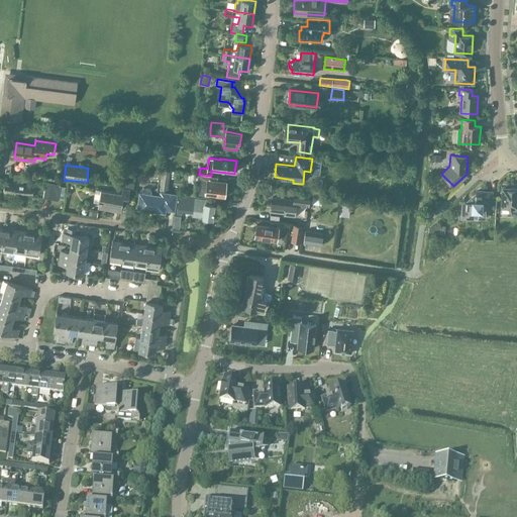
[(199,175),(198,182),(201,182),(200,194),(225,197),(225,195),(226,195),(228,194),(228,191),(227,190),(225,189),(226,182),(212,181),(212,177),(211,176),(199,175)]
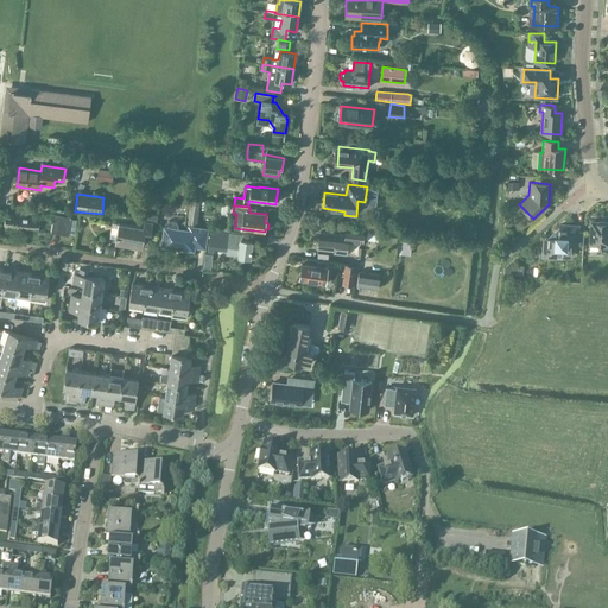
[(6,214),(5,226),(38,230),(39,220),(36,219),(33,219),(16,215),(6,214)]
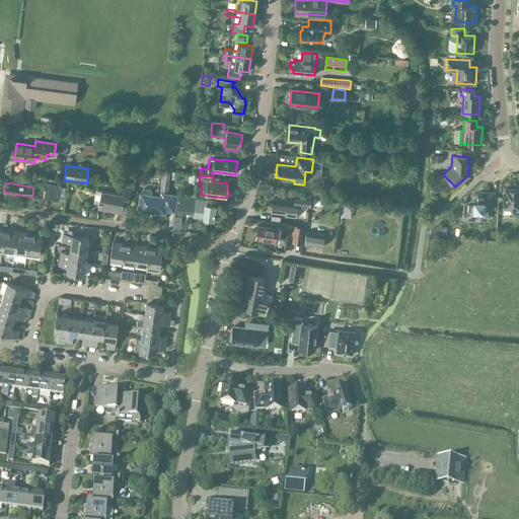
[(45,182),(43,199),(59,201),(61,184),(45,182)]
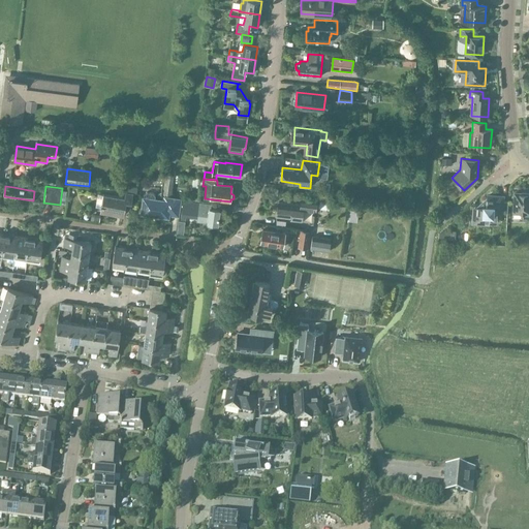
[(128,186),(127,192),(137,194),(138,187),(128,186)]
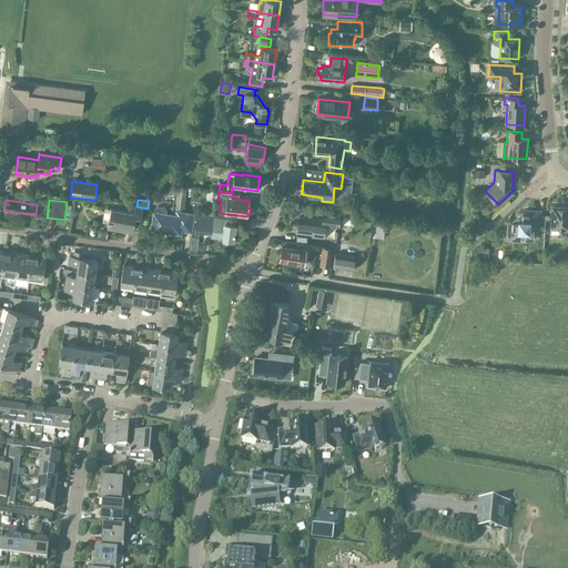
[(175,203),(174,211),(176,212),(183,213),(184,204),(175,203)]
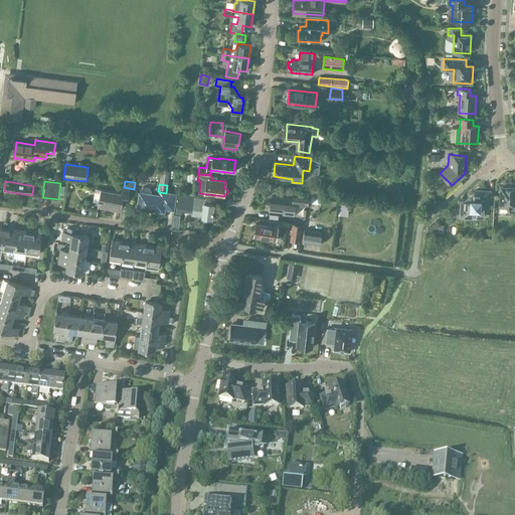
[(96,188),(94,201),(100,202),(99,207),(120,210),(121,202),(127,203),(129,189),(125,188),(123,188),(122,193),(102,189),(96,188)]
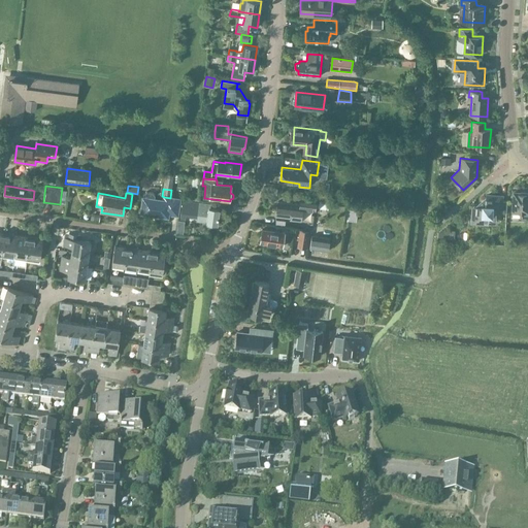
[(155,199),(156,196),(154,194),(146,193),(143,195),(143,198),(142,198),(140,213),(168,218),(168,215),(177,217),(180,199),(170,198),(164,197),(164,201),(155,199)]
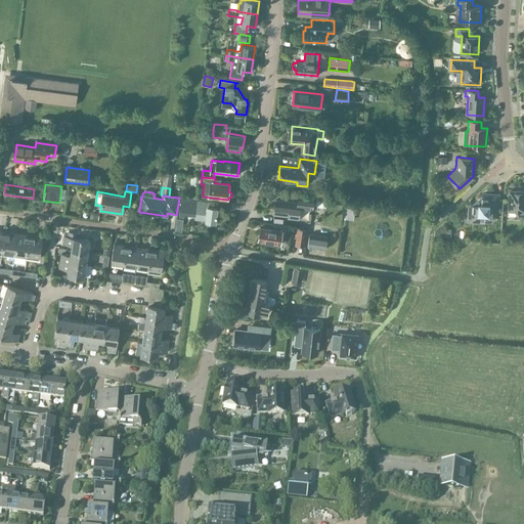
[(523,217),(523,191),(510,191),(509,211),(517,212),(516,215),(520,218),(523,217)]
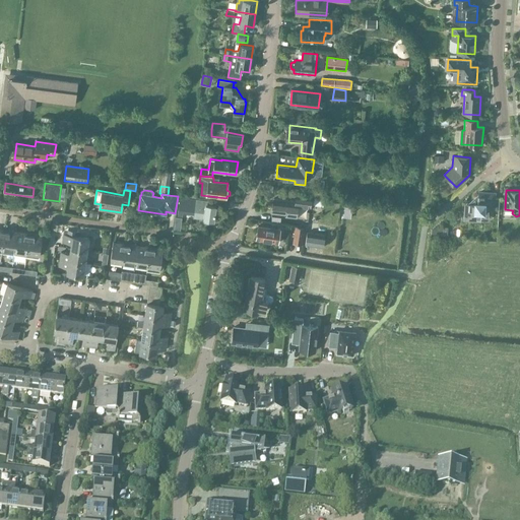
[(493,209),(494,194),(478,193),(478,197),(476,197),(471,202),(470,204),(466,203),(466,212),(464,212),(463,220),(471,221),(472,219),(480,219),(481,215),(483,216),(489,211),(489,209),(493,209)]
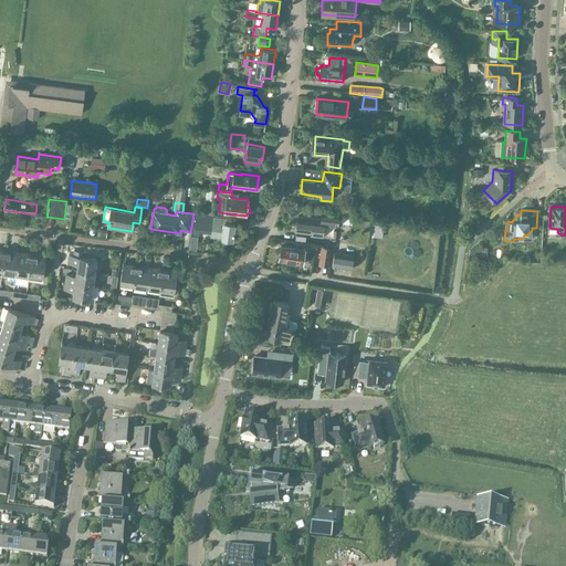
[(299,217),(296,231),(313,233),(313,236),(323,237),(324,223),(337,226),(338,215),(322,212),(322,219),(299,217)]
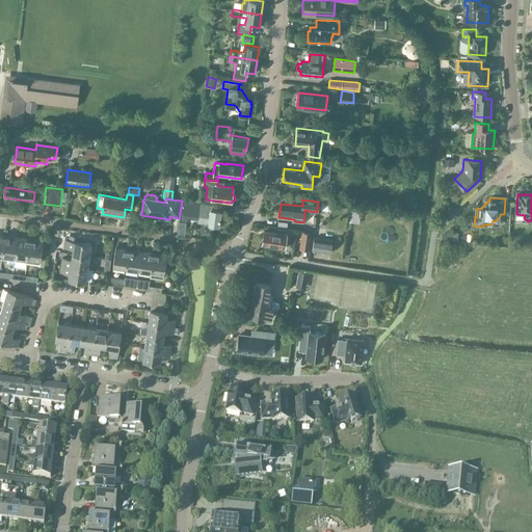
[(184,202),(183,211),(191,212),(192,203),(184,202)]
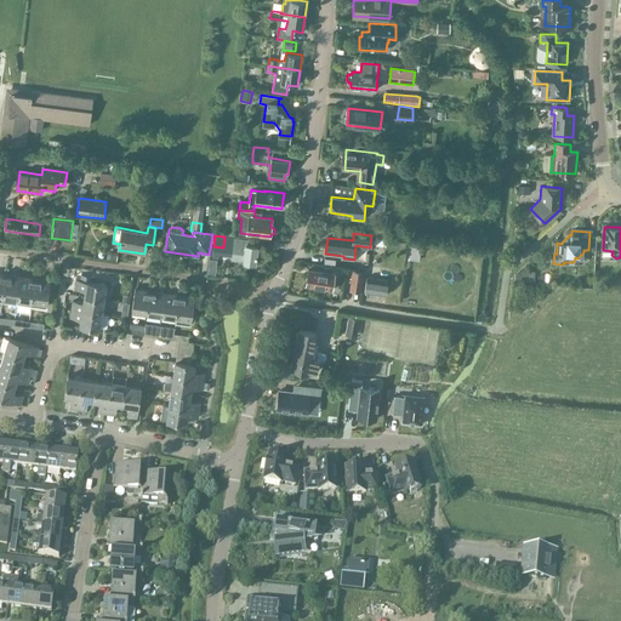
[(244,262),(255,263),(258,243),(248,241),(248,239),(235,237),(232,258),(244,261),(244,262)]
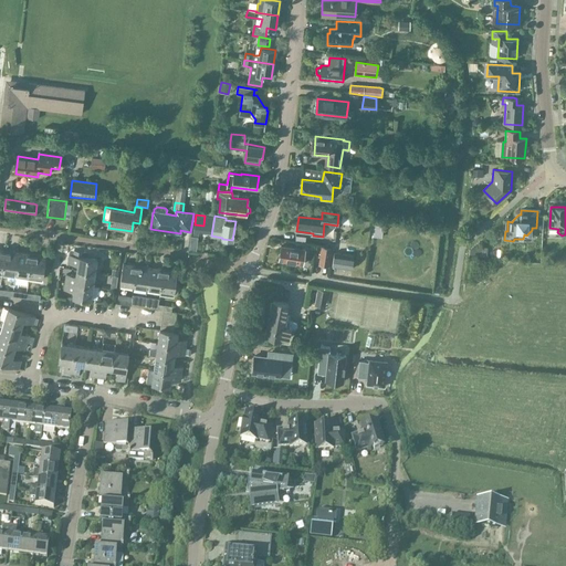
[(342,216),(341,223),(352,224),(353,217),(342,216)]
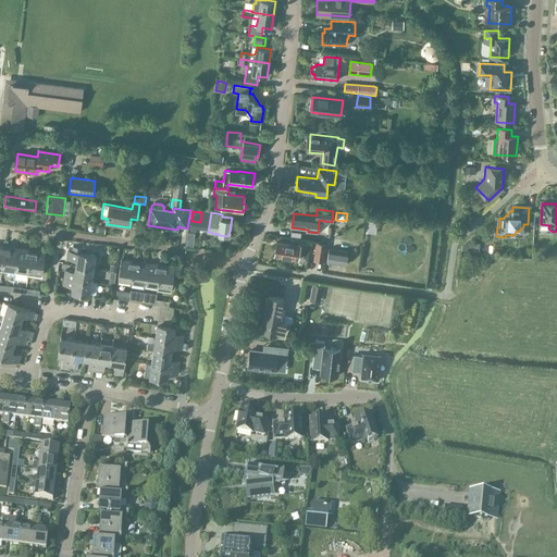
[(417,219),(417,221),(434,223),(435,212),(417,219)]
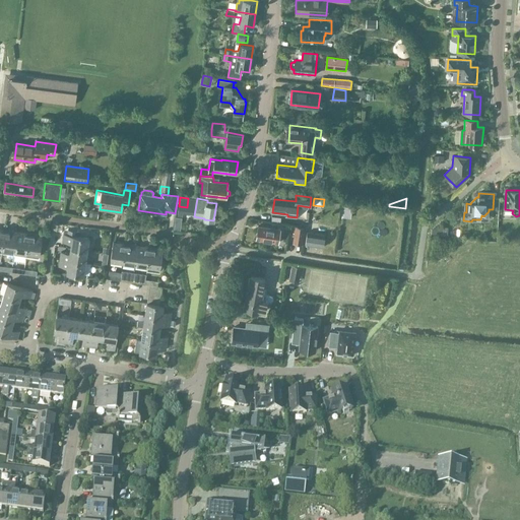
[(432,229),(431,236),(448,238),(449,226),(436,225),(432,229)]
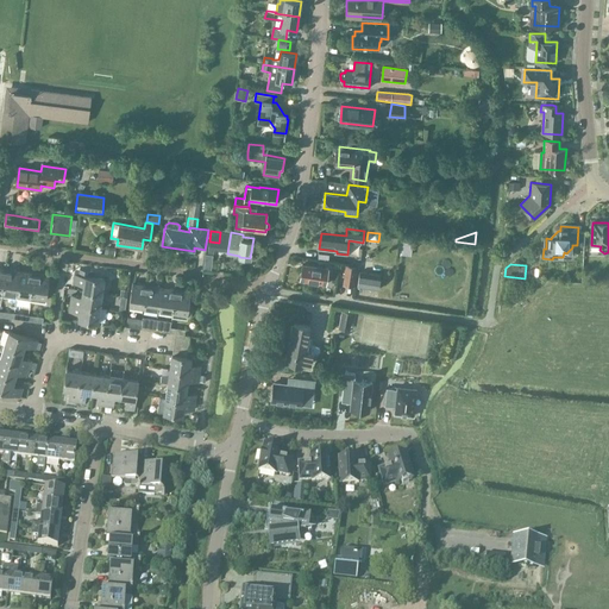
[(300,280),(326,284),(328,270),(302,265),(300,280)]
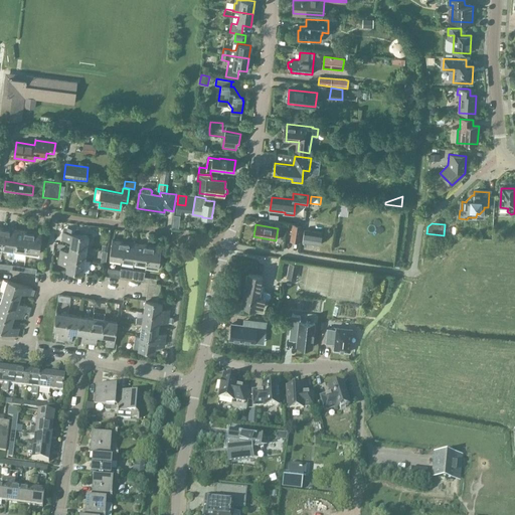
[(299,242),(301,226),(292,224),(290,241),(299,242)]
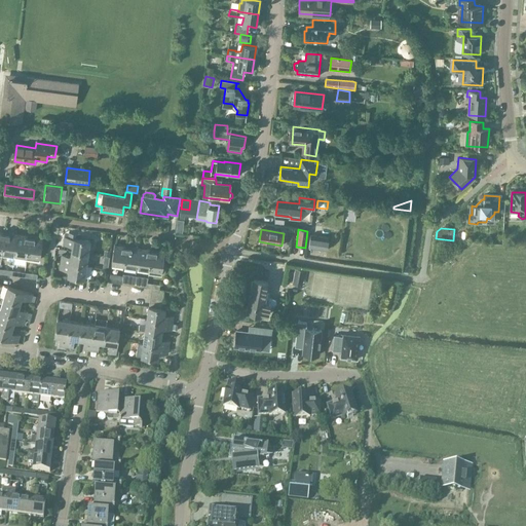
[(14,257),(17,234),(5,233),(2,256),(14,257)]
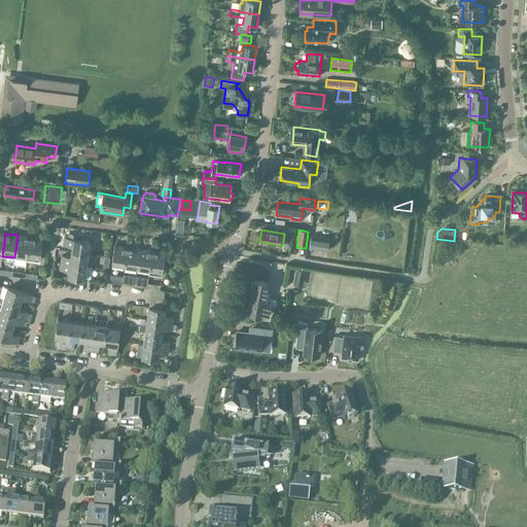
[(14,257),(27,259),(30,237),(18,235),(14,257)]
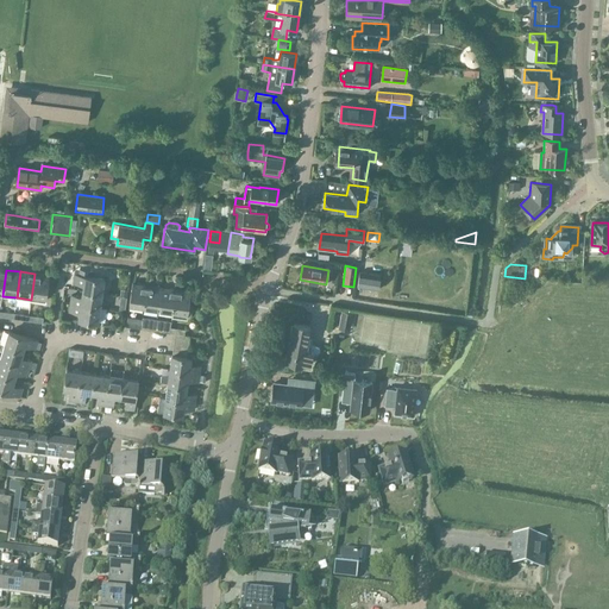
[(378,290),(381,276),(359,272),(357,287),(378,290)]
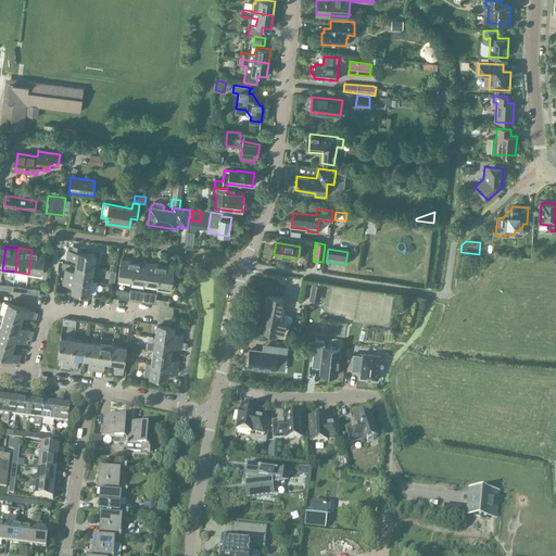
[(46,252),(32,250),(28,274),(41,276),(41,275),(46,252)]
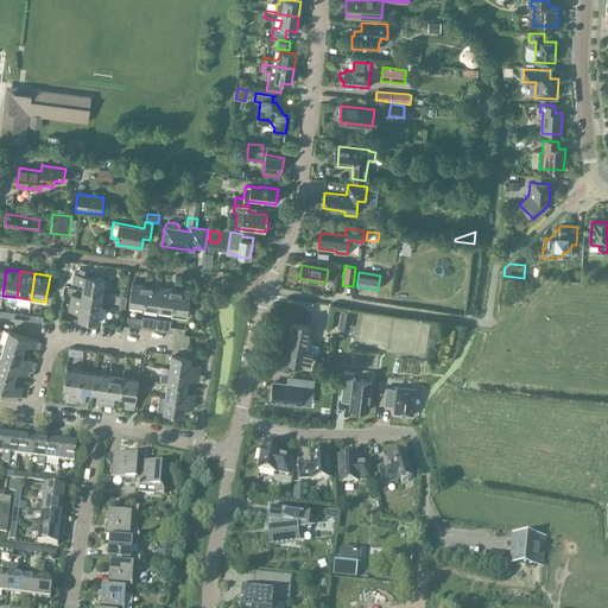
[(82,290),(102,293),(105,279),(75,274),(74,283),(83,284),(82,290)]
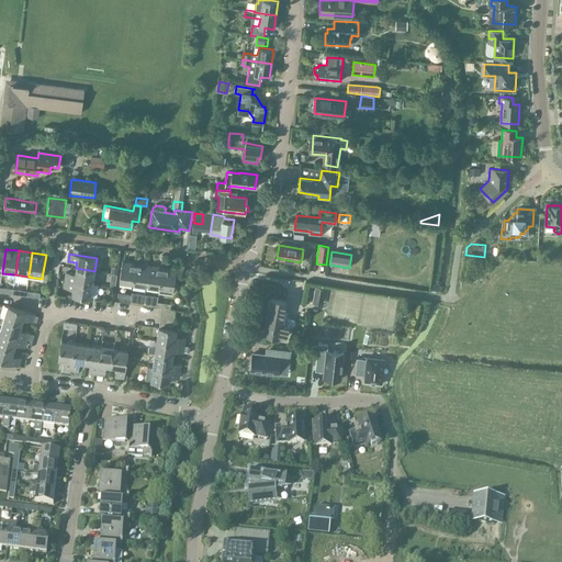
[(133,283),(136,263),(122,261),(120,281),(133,283)]
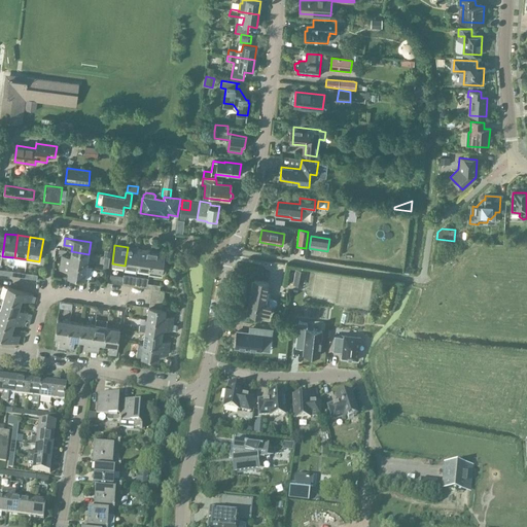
[(137,268),(140,249),(128,247),(125,266),(137,268)]
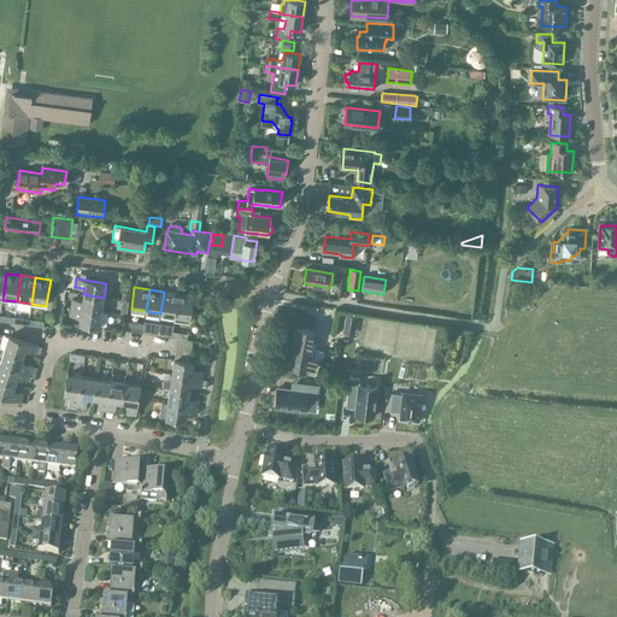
[(175,316),(178,293),(164,292),(160,313),(175,316)]
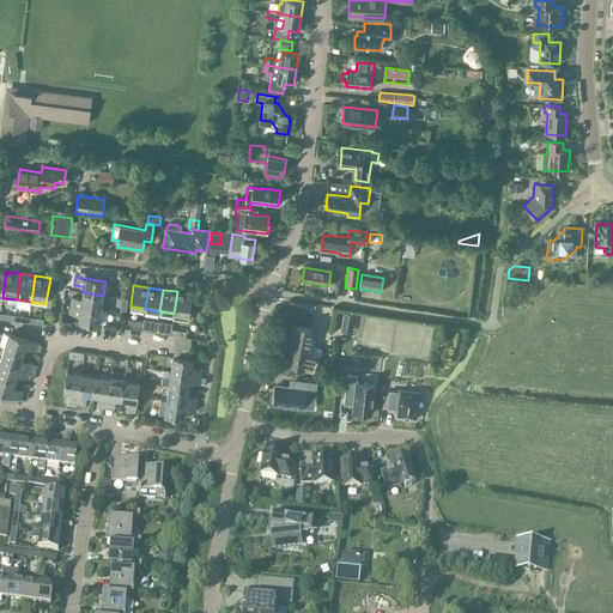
[(188,321),(189,316),(192,293),(177,291),(174,314),(174,319),(188,321)]
